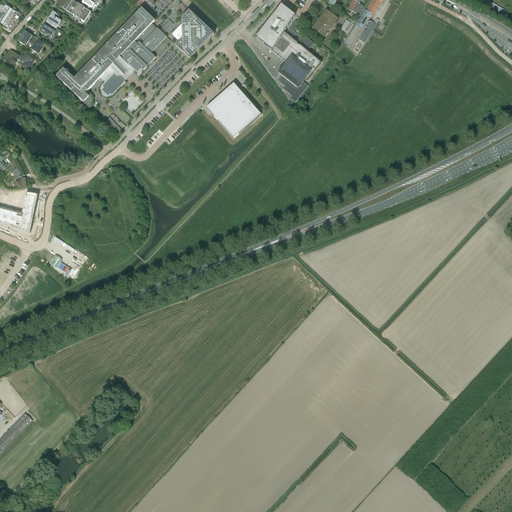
[(85,23),(91,13),(72,1),(72,2),(69,0),(58,0),(56,4),(66,11),(85,23)]
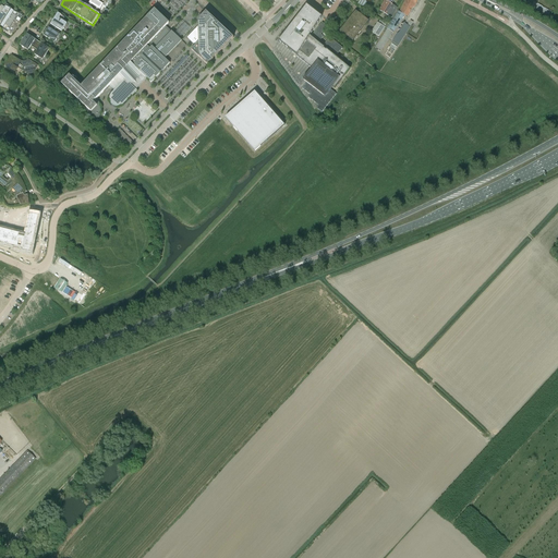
[(102,12),(105,8),(106,9),(110,0),(95,0),(92,5),(102,12)]
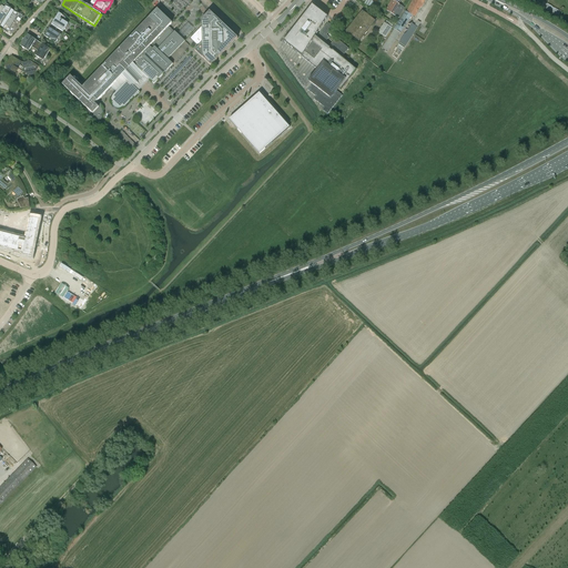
[(405,12),(382,48),(388,52),(399,33),(401,33),(412,17),(415,18),(421,6),(422,7),(425,0),(413,0),(406,13),(405,12)]
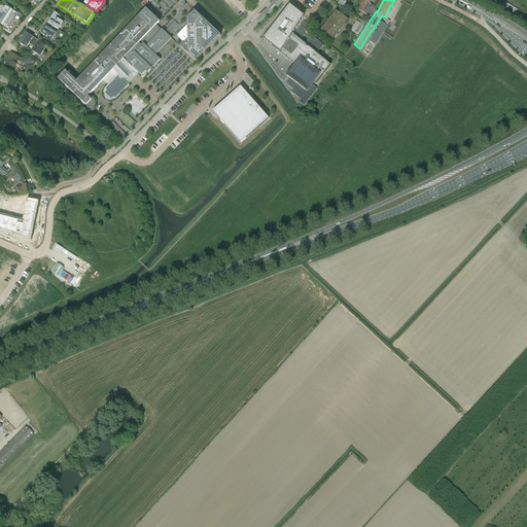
[(363,0),(357,10),(370,18),(376,7),(370,4),(373,0),(363,0),(363,1),(363,0)]
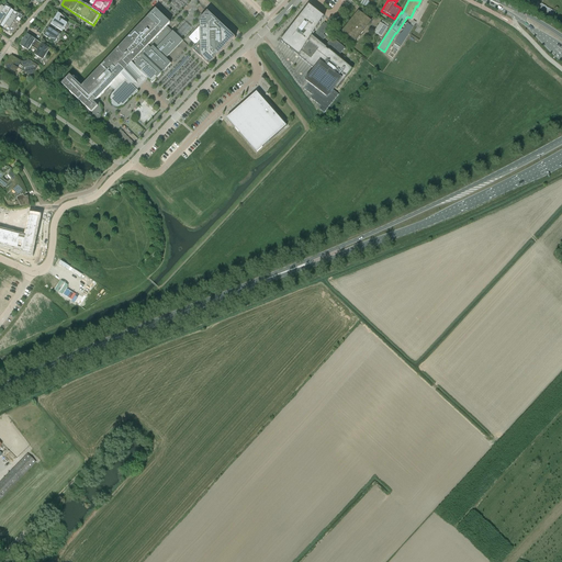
[(538,2),(535,8),(537,9),(538,8),(553,15),(555,12),(538,2)]
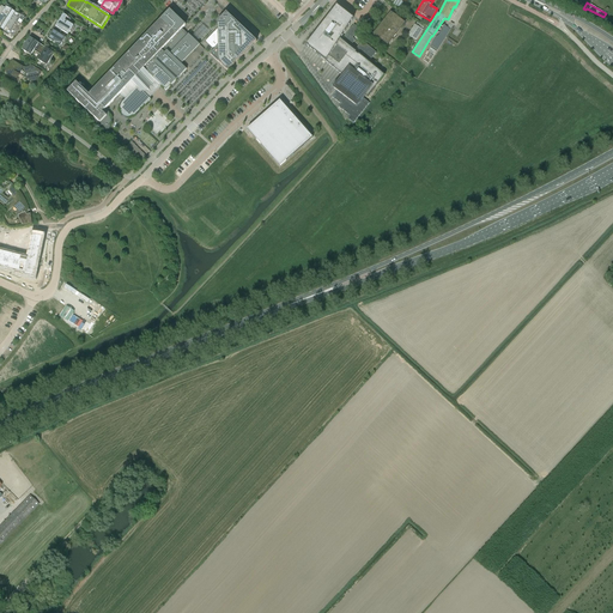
[(10,22),(17,11),(16,12),(11,10),(12,8),(10,6),(7,5),(5,8),(1,6),(0,6),(0,28),(4,31),(10,22)]
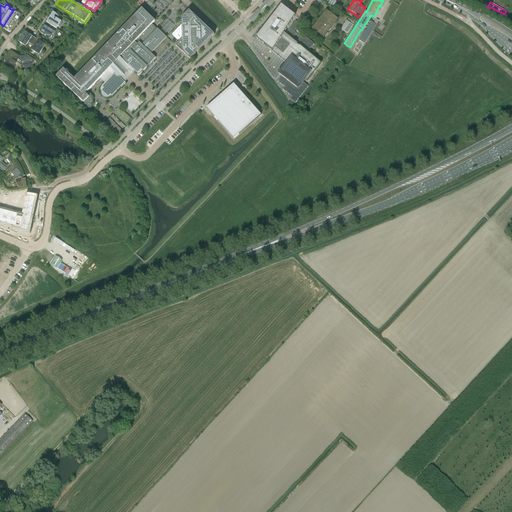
[(262,26),(255,38),(256,39),(282,59),(281,60),(283,61),(276,71),(296,87),(304,78),(307,81),(321,63),(284,33),(295,16),(281,5),(264,27),(262,26)]
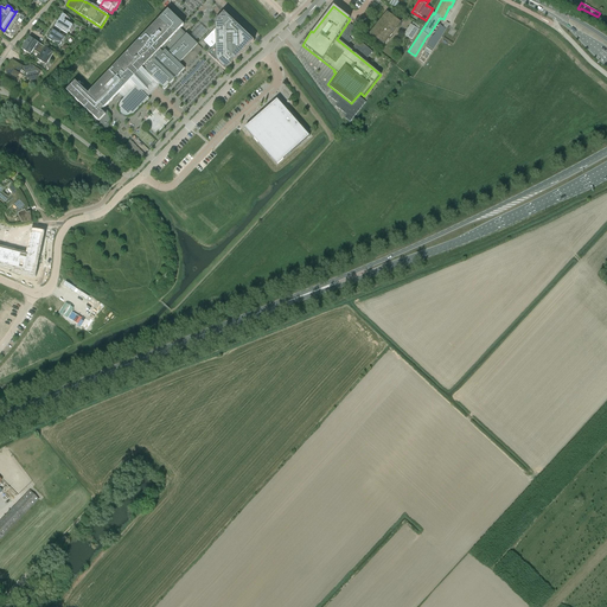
[(17,11),(10,21),(19,27),(25,19),(20,16),(21,14),(18,12),(17,11)]
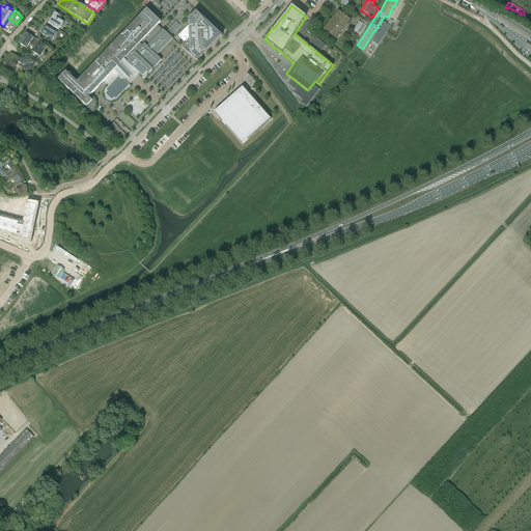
[(66,72),(58,80),(82,102),(81,102),(92,113),(93,112),(94,110),(95,108),(95,106),(95,105),(95,103),(94,101),(93,99),(93,98),(90,95),(104,82),(109,86),(106,89),(105,90),(104,92),(104,94),(104,96),(105,99),(106,100),(108,102),(110,102),(112,102),(114,102),(116,101),(117,100),(124,91),(126,92),(131,87),(129,85),(139,74),(144,79),(162,60),(157,56),(173,38),(163,30),(158,25),(161,22),(147,9),(77,82),(66,72)]
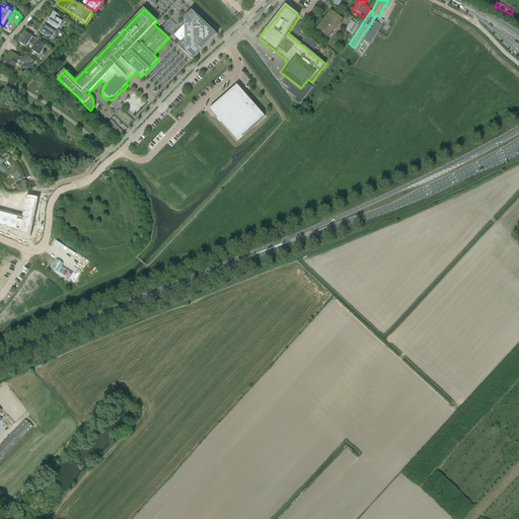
[(181,44),(178,47),(193,61),(217,35),(192,11),(184,18),(184,24),(173,35),(181,44)]
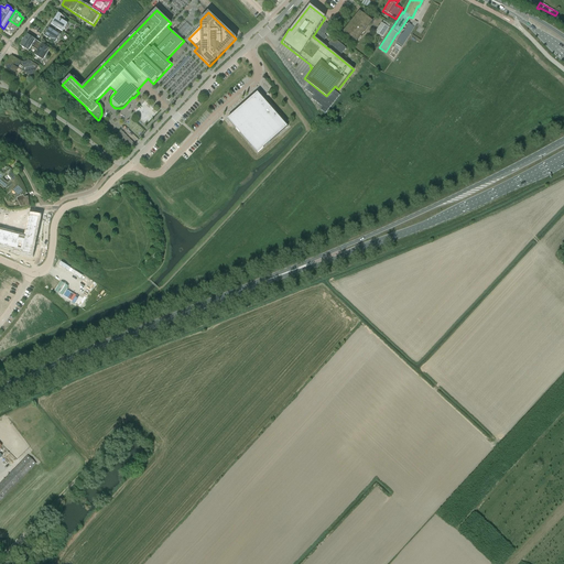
[(58,13),(51,25),(54,28),(56,29),(57,29),(63,32),(67,24),(63,21),(65,18),(58,13)]
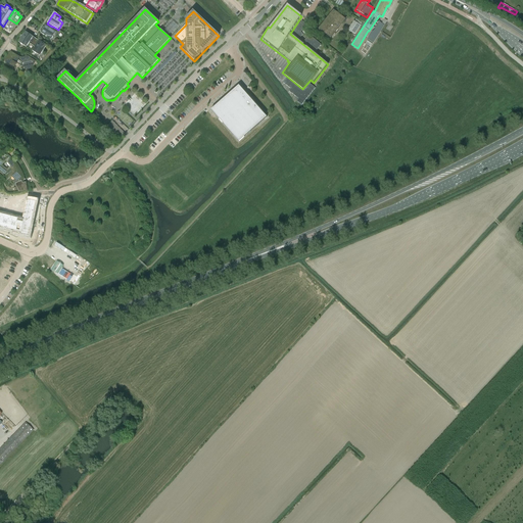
[(327,19),(319,29),(329,37),(333,31),(335,33),(338,29),(336,28),(338,26),(339,27),(344,19),(334,12),(327,20),(327,19)]
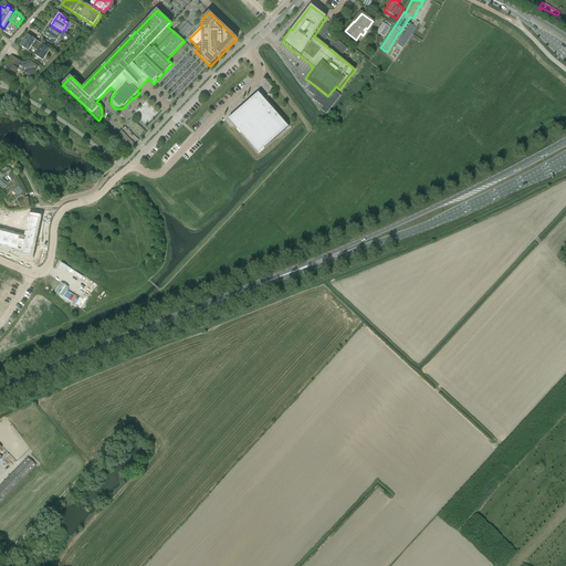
[(3,29),(2,30),(8,33),(8,32),(12,34),(18,25),(9,20),(3,29)]
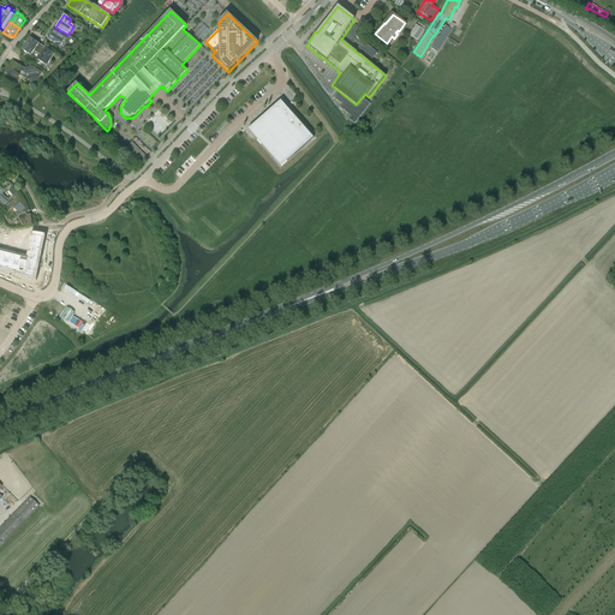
[(439,36),(433,46),(440,51),(453,30),(452,30),(455,24),(452,23),(449,28),(446,25),(439,37),(439,36)]
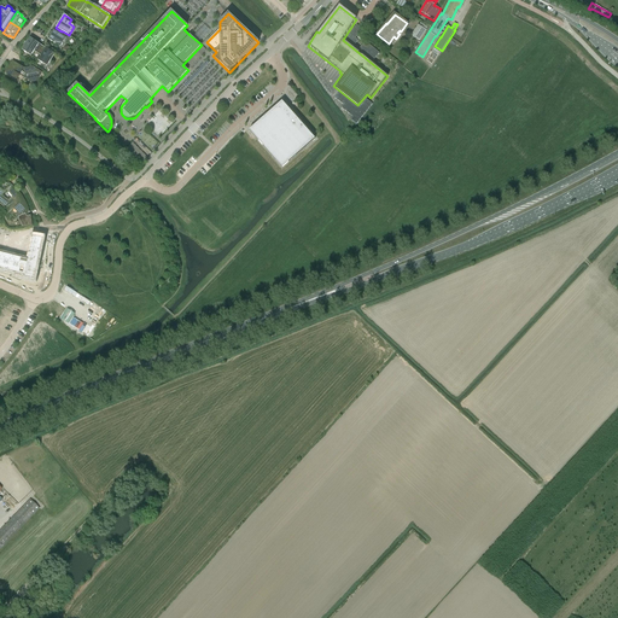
[(418,24),(412,36),(420,41),(427,30),(418,24)]
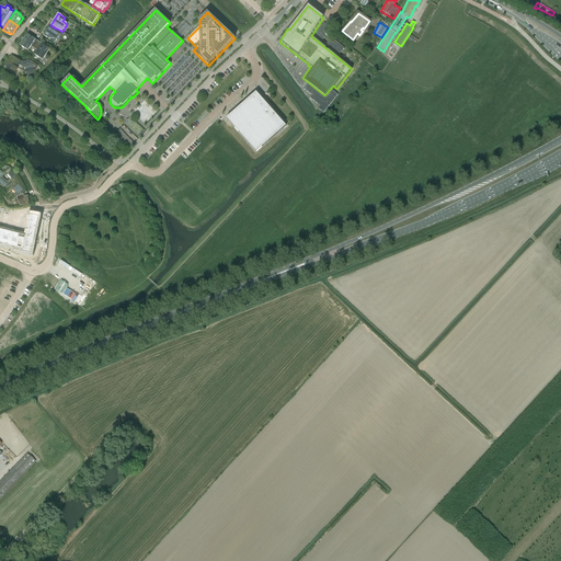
[(324,23),(313,35),(321,42),(325,37),(323,35),(329,27),(324,23)]
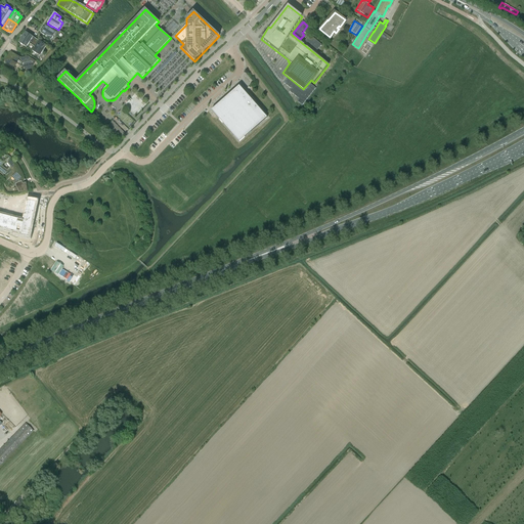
[(47,24),(41,34),(51,40),(56,33),(51,30),(52,27),(50,26),(47,24)]
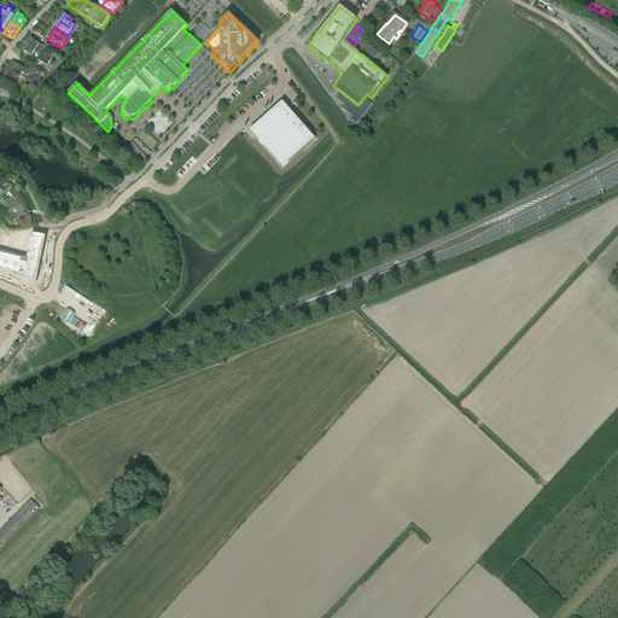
[(30,38),(22,51),(31,56),(34,51),(41,56),(42,54),(46,48),(30,38)]
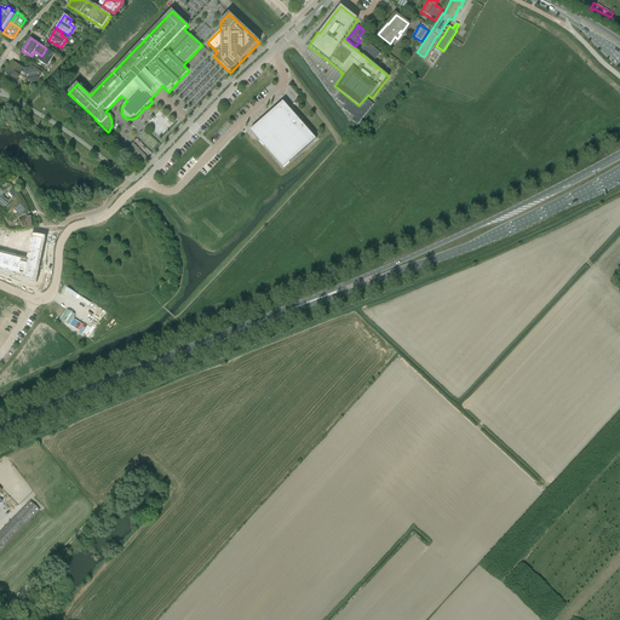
[(367,41),(360,50),(374,62),(380,53),(367,41)]
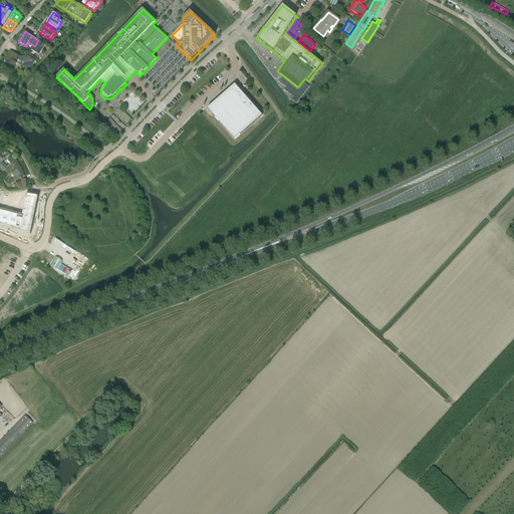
[(34,46),(32,50),(39,55),(46,45),(38,40),(35,45),(34,46)]
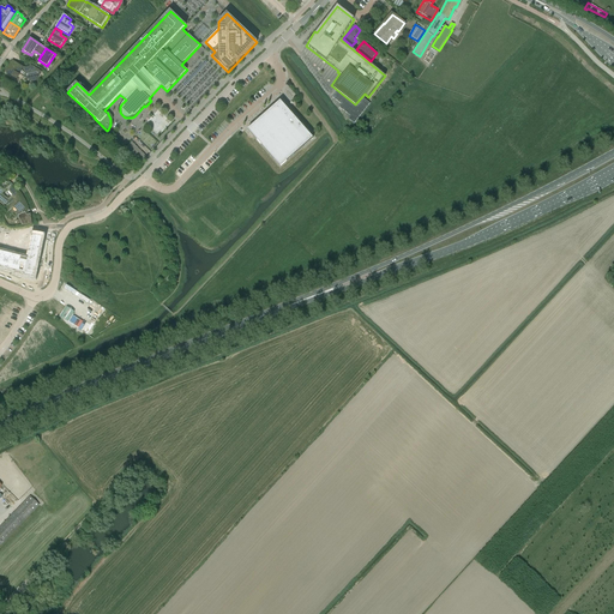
[(25,70),(25,68),(23,68),(12,61),(6,72),(13,77),(13,78),(16,79),(18,79),(19,76),(18,76),(20,73),(24,76),(26,72),(24,71),(25,70)]
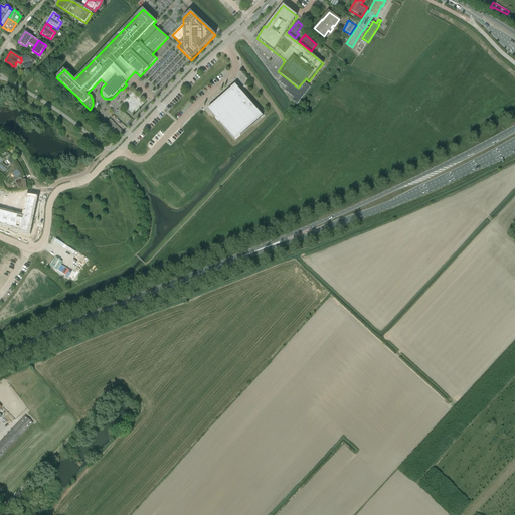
[(20,63),(26,67),(30,67),(33,61),(34,60),(33,60),(25,55),(24,57),(22,57),(21,57),(21,58),(20,59),(22,60),(20,63)]
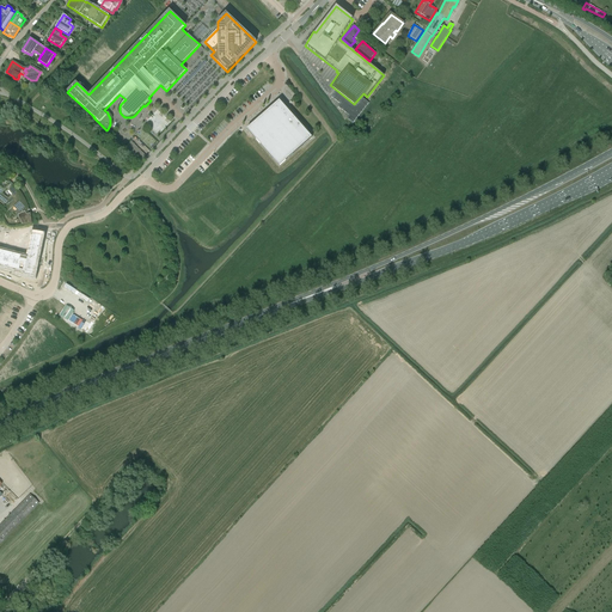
[(336,91),(331,97),(340,104),(338,106),(349,116),(347,118),(353,123),(368,103),(363,98),(356,106),(336,91)]
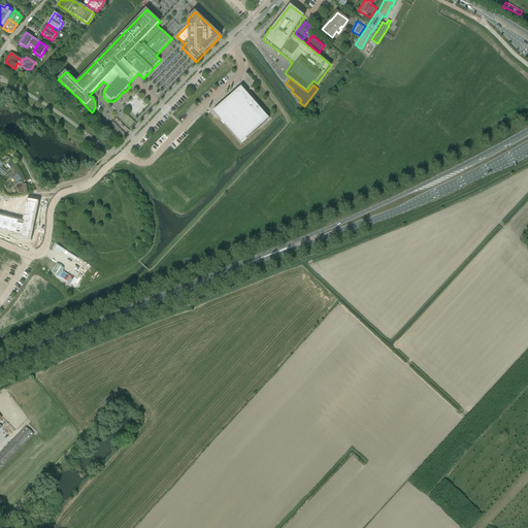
[(269,119),(241,88),(212,112),(240,143),(269,119)]
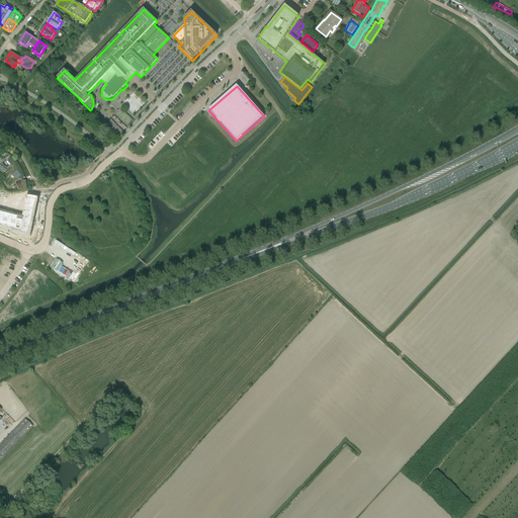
[(112,119),(106,124),(117,138),(123,132),(112,119)]
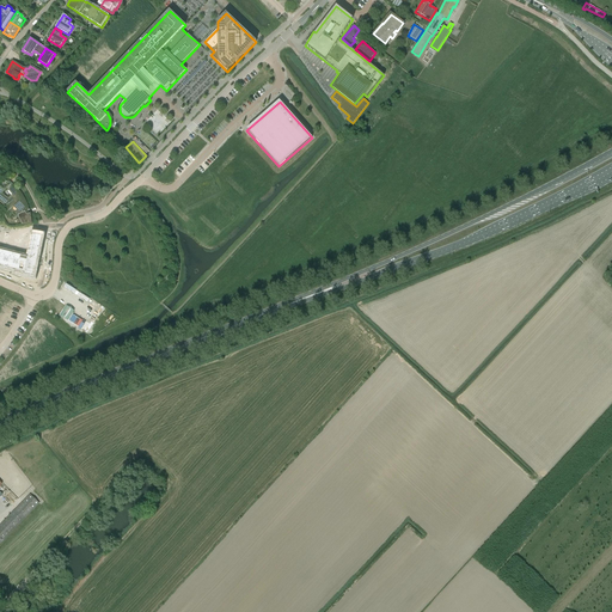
[(10,184),(8,183),(10,182),(11,179),(8,178),(0,188),(0,199),(8,206),(7,207),(8,210),(14,206),(18,209),(16,212),(19,219),(17,220),(17,225),(20,224),(22,224),(22,225),(32,224),(31,214),(29,215),(29,214),(28,210),(29,210),(28,207),(29,207),(25,200),(22,194),(18,189),(19,188),(16,183),(12,187),(10,184)]
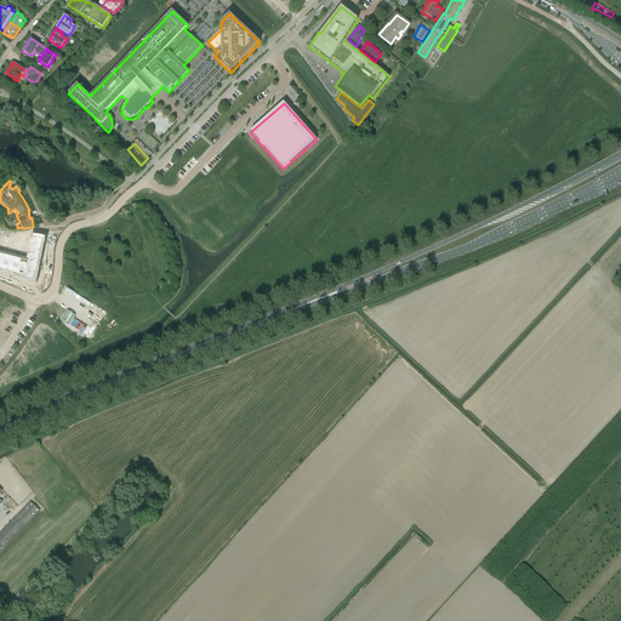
[(0,254),(0,267),(35,277),(45,238),(33,234),(26,261),(0,254)]
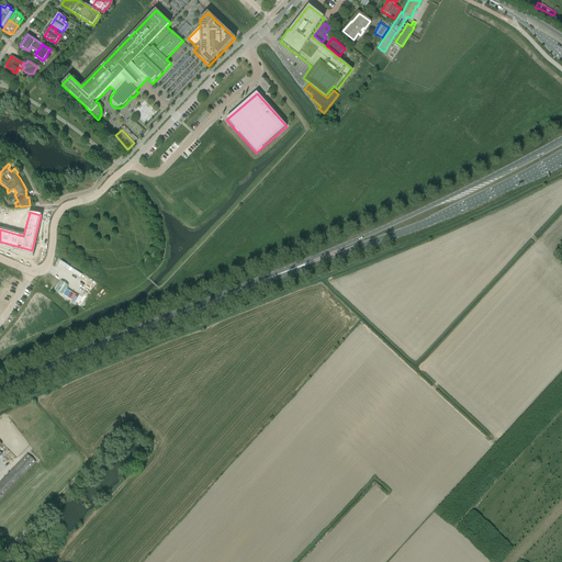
[(27,453),(0,481),(0,499),(36,462),(27,453)]
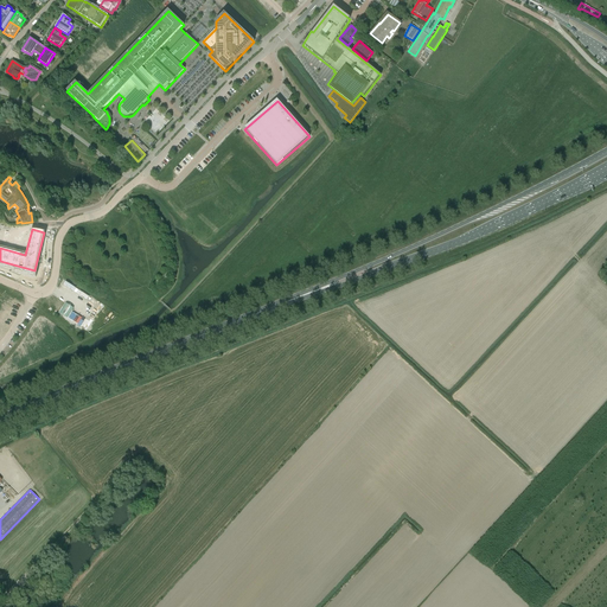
All buildings are outlined.
